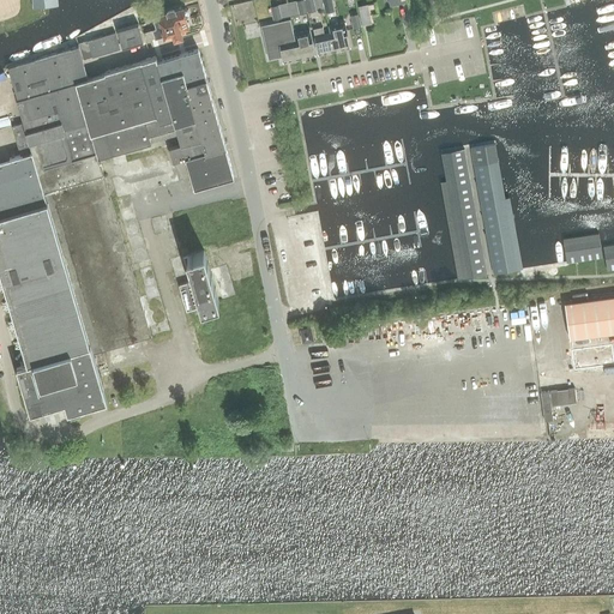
[(307,12),(304,0),(301,0),(296,1),(300,14),(307,12)]
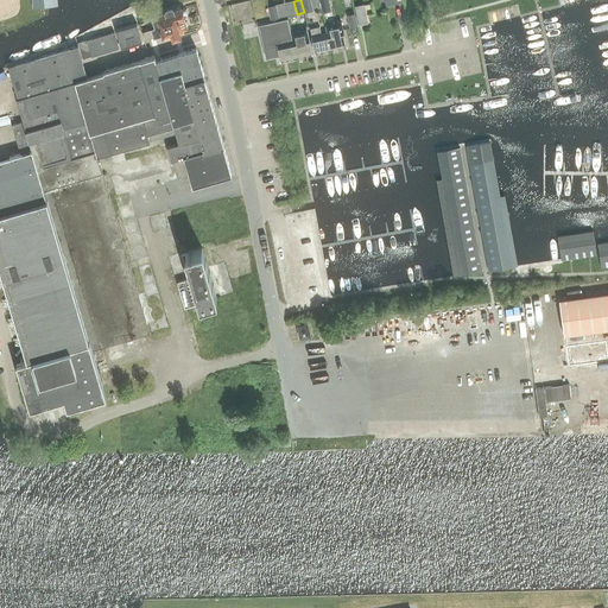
[(312,10),(310,0),(301,0),(304,12),(312,10)]
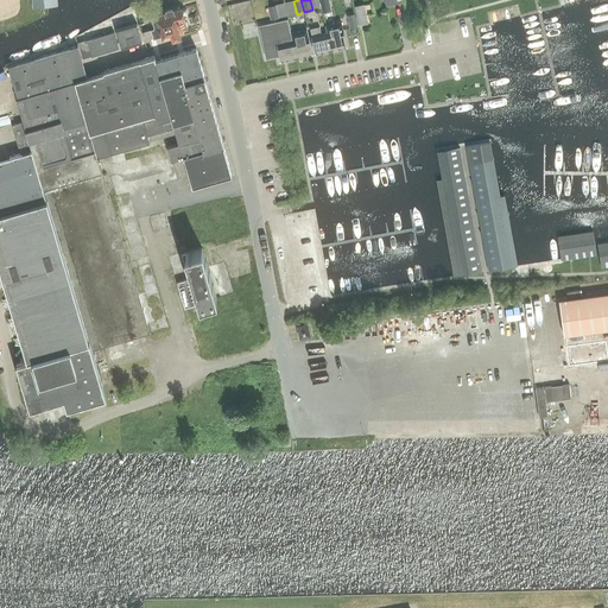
[(271,19),(278,18),(276,5),(268,7),(271,19)]
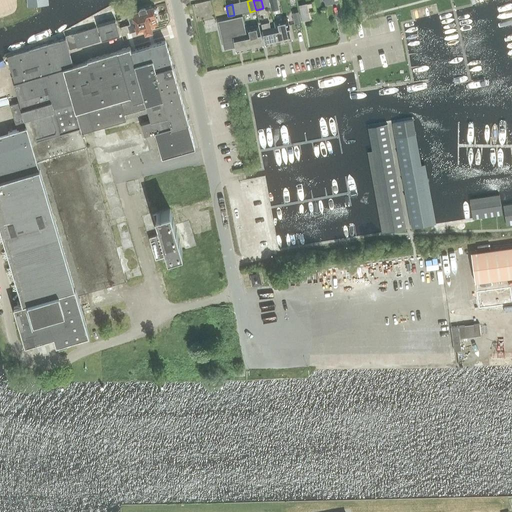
[(299,5),(302,19),(309,18),(306,4),(299,5)]
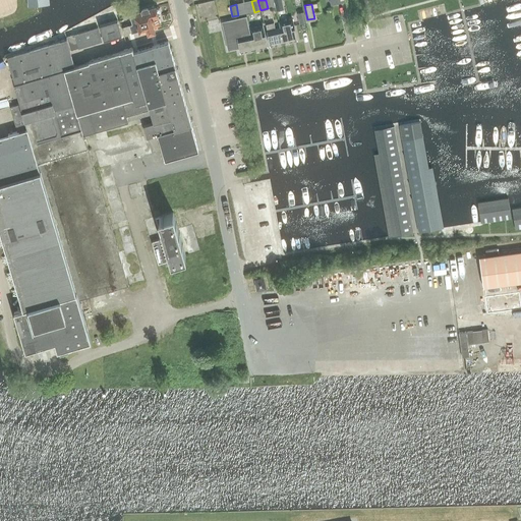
[(132,25),(130,26),(132,34),(148,30),(149,34),(155,33),(155,30),(157,29),(157,26),(160,25),(158,18),(159,17),(158,16),(160,15),(159,11),(157,11),(156,8),(150,10),(149,7),(147,6),(141,8),(140,10),(141,12),(133,14),(130,16),(132,25)]
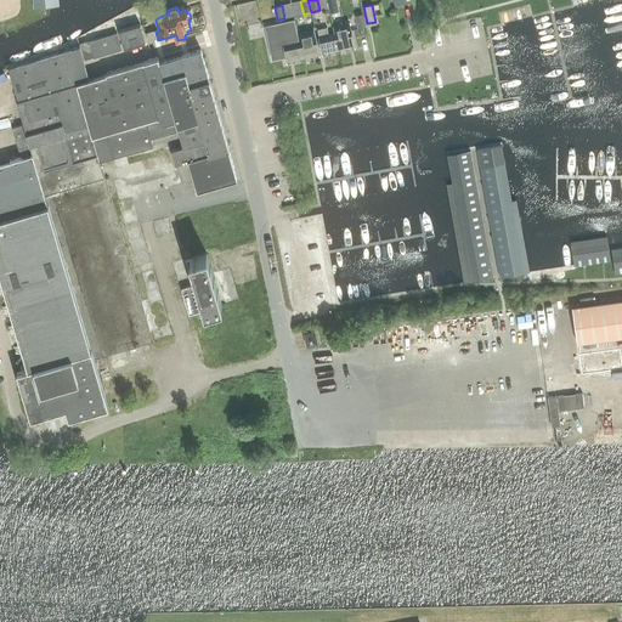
[(363,13),(355,16),(357,29),(366,28),(363,13)]
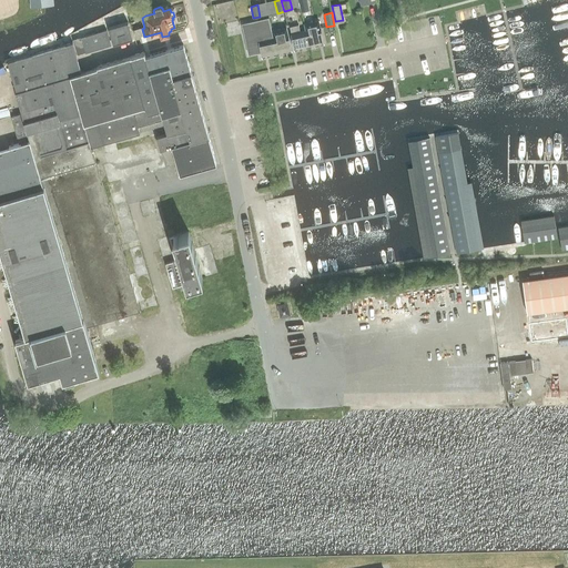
[(262,57),(276,53),(272,32),(269,18),(267,19),(269,20),(252,23),(254,32),(245,34),(250,53),(261,51),(262,57)]
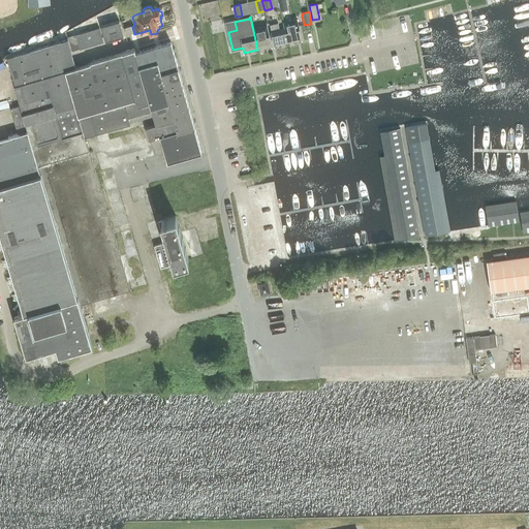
[(285,29),(288,43),(302,40),(297,20),(283,22),(285,29)]
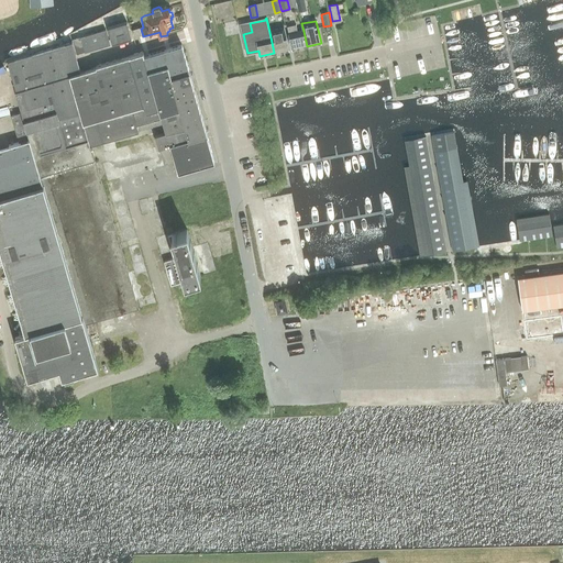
[(132,40),(131,35),(128,23),(108,29),(112,45),(132,40)]
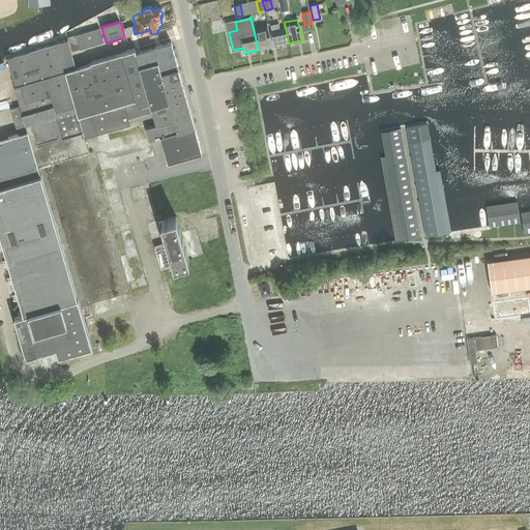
[(274,46),(289,43),(286,29),(280,30),(278,24),(270,25),(274,46)]
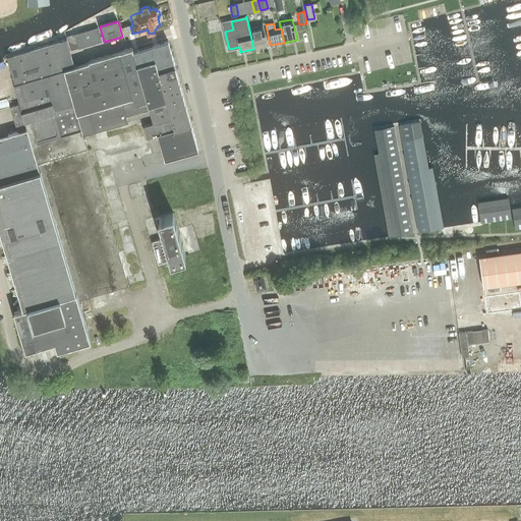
[(249,30),(253,49),(268,46),(265,33),(264,33),(263,26),(249,30)]
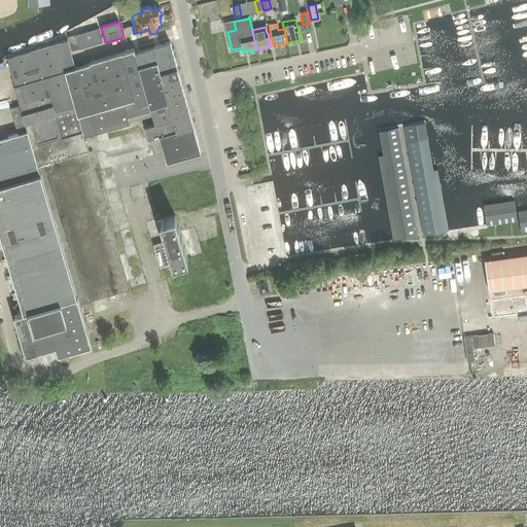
[(76,35),(79,49),(103,42),(100,29),(76,35)]
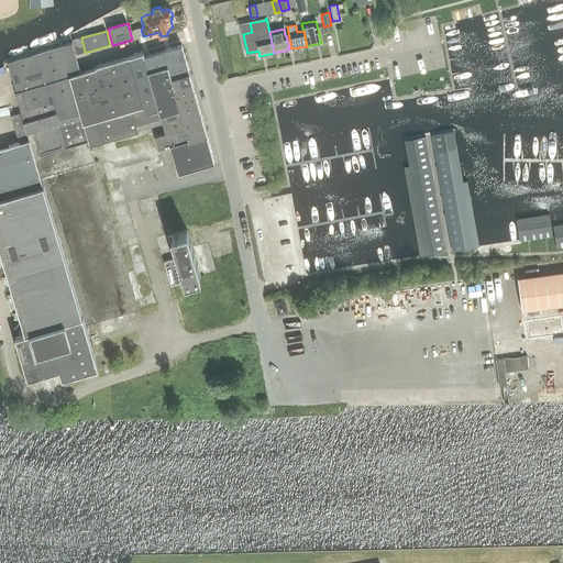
[(81,39),(73,41),(77,55),(85,53),(81,39)]
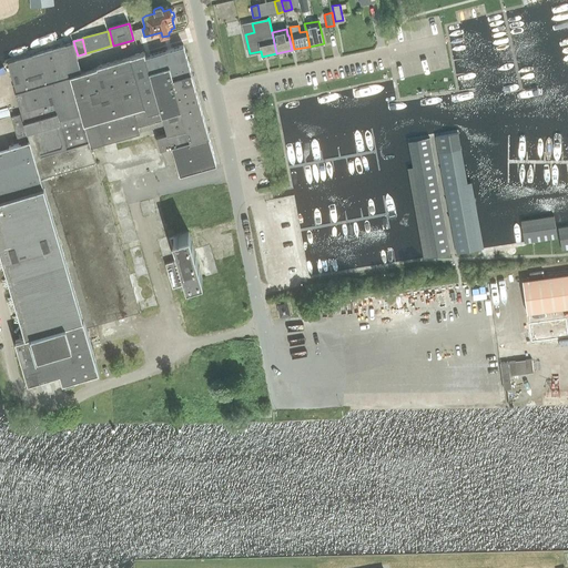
[(16,338),(29,382),(60,372),(63,382),(99,371),(87,327),(140,312),(92,146),(141,133),(140,131),(165,123),(169,133),(156,137),(161,150),(172,146),(181,174),(217,164),(209,135),(210,135),(192,73),(183,46),(146,57),(145,53),(131,58),(97,68),(98,69),(81,73),(73,43),(8,62),(17,92),(16,92),(22,114),(11,118),(19,144),(0,149),(0,246),(27,336),(16,338)]
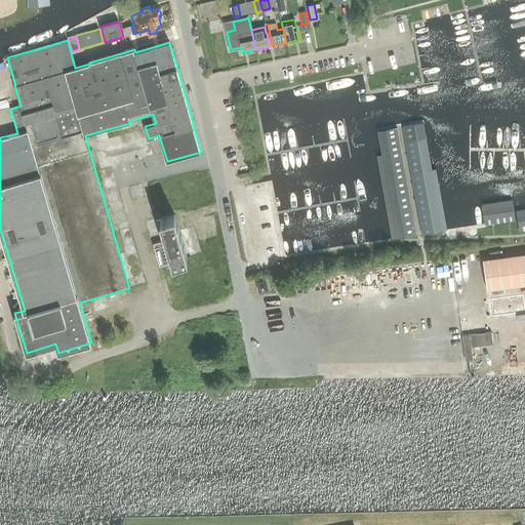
[(404,134),(425,131),(423,124),(403,128),(404,134)]
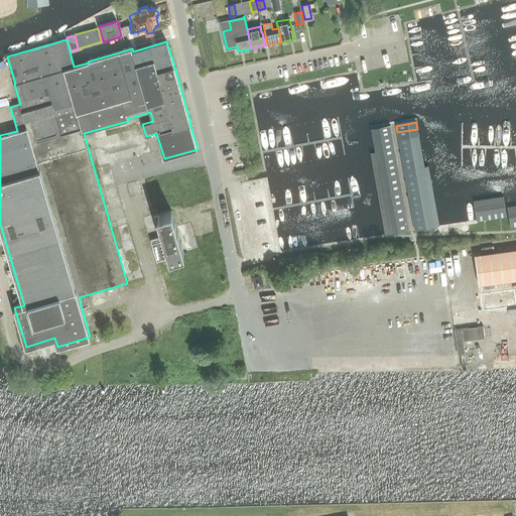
[(376,153),(371,153),(375,174),(385,234),(386,236),(388,236),(410,232),(391,126),(390,126),(372,129),(376,153)]
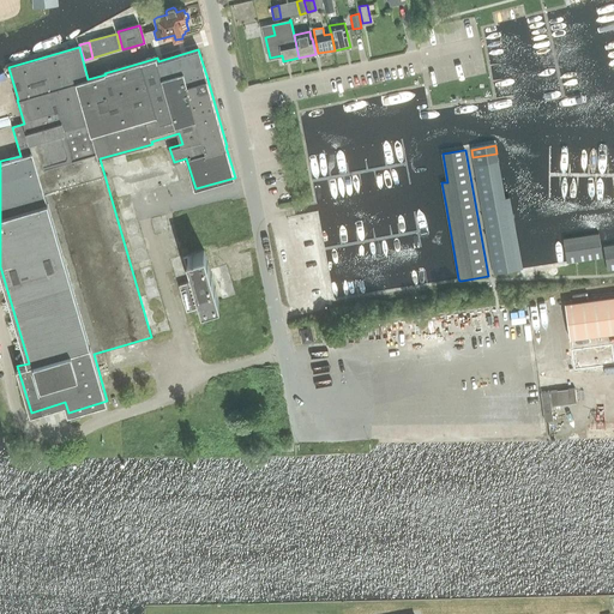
[(474,166),(498,161),(497,154),(473,157),(474,166)]
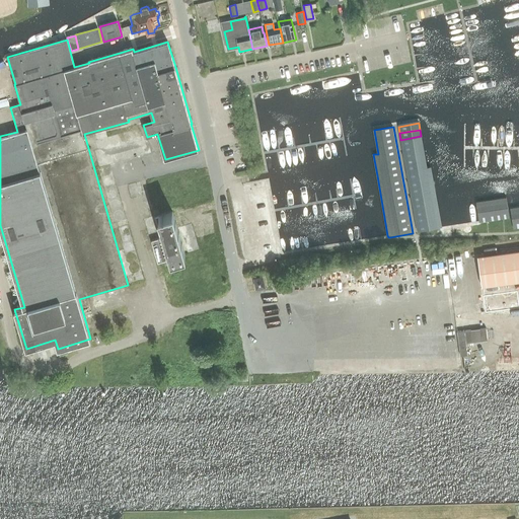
[(401,146),(422,143),(421,136),(400,140),(401,146)]
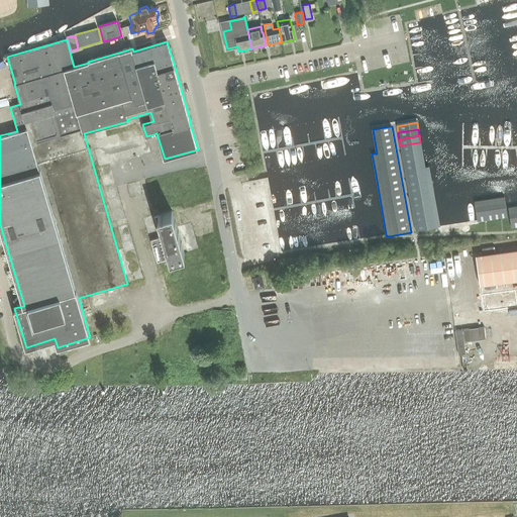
[(401,152),(422,148),(420,142),(400,145),(401,152)]
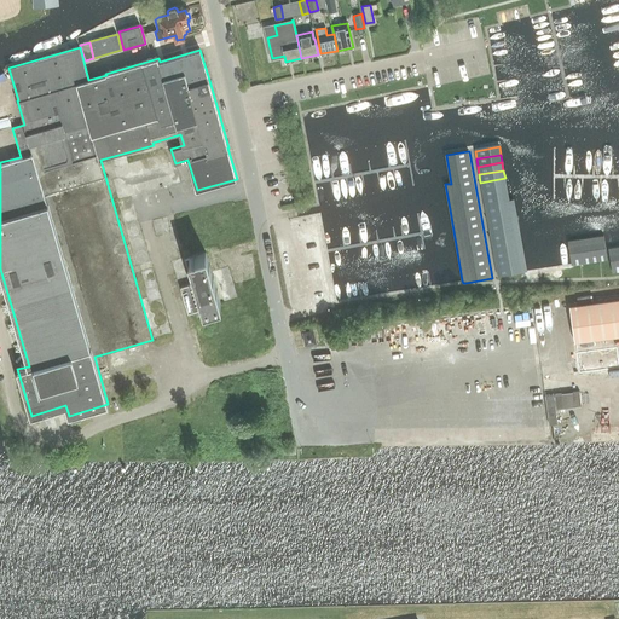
[(481,190),(507,186),(505,178),(480,183),(481,190)]
